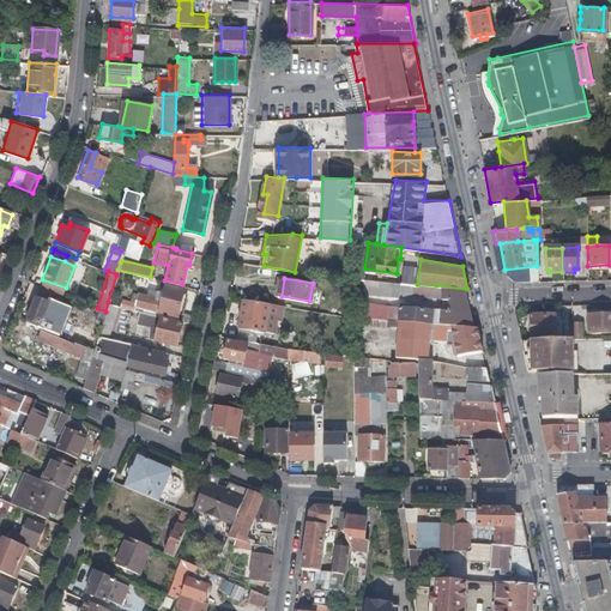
[(338,294),(350,294),(350,282),(339,280),(338,294)]
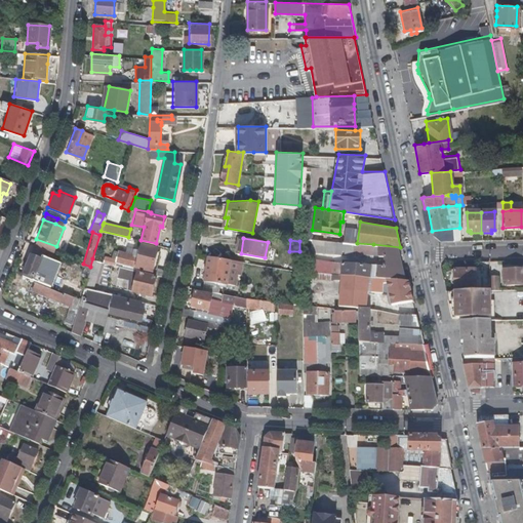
[(353,250),(354,248),(354,242),(335,241),(334,251),(350,253),(353,250)]
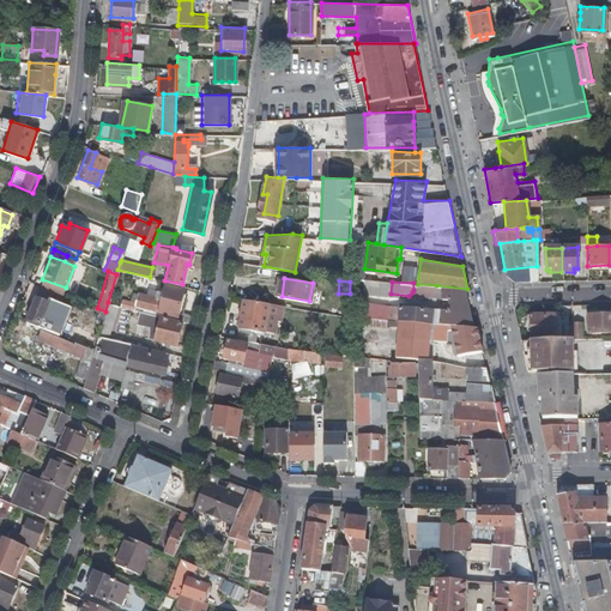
[(176,315),(177,310),(182,289),(164,284),(162,297),(137,292),(135,301),(134,306),(176,315)]
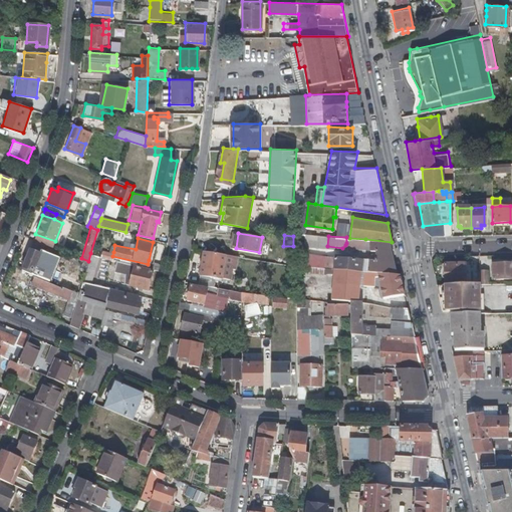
[(33,239),(29,249),(33,251),(34,248),(41,251),(44,243),(33,239)]
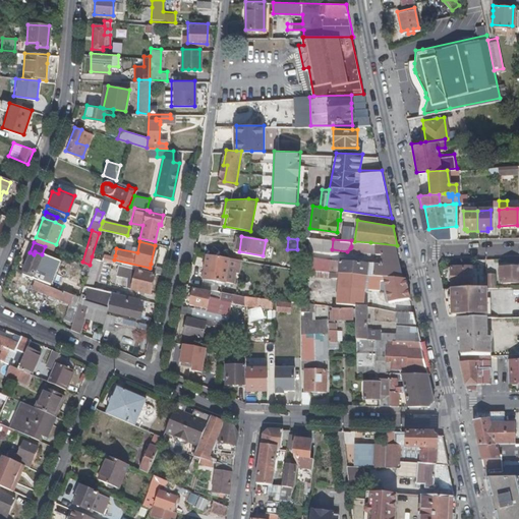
[(366,274),(403,277),(397,245),(370,242),(369,248),(375,248),(373,252),(380,252),(380,262),(372,262),(372,263),(357,262),(357,260),(339,258),(339,263),(327,262),(326,271),(329,271),(338,271),(366,274)]
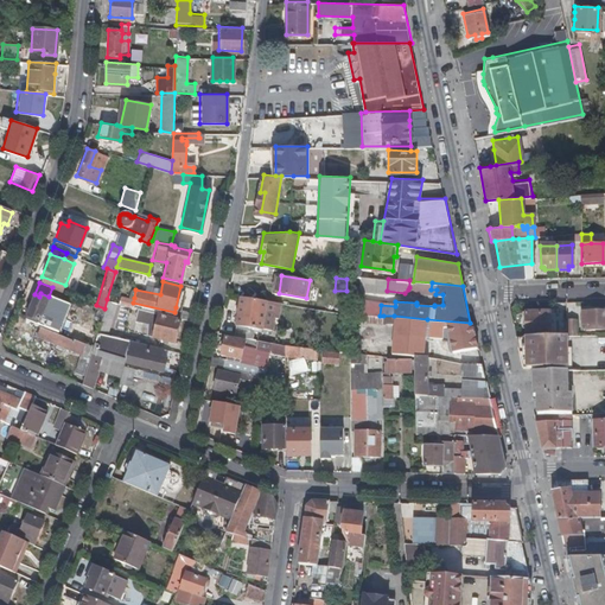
[(38,320),(37,324),(55,331),(65,303),(49,297),(40,293),(39,297),(34,294),(26,316),(38,320)]
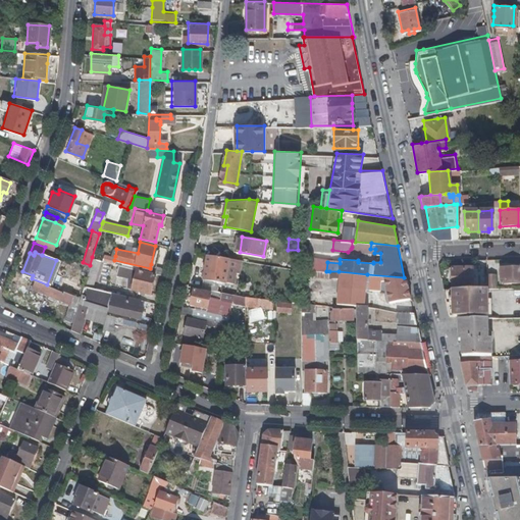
[(137,268),(149,271),(150,268),(114,260),(115,256),(104,254),(103,260),(117,264),(137,268)]
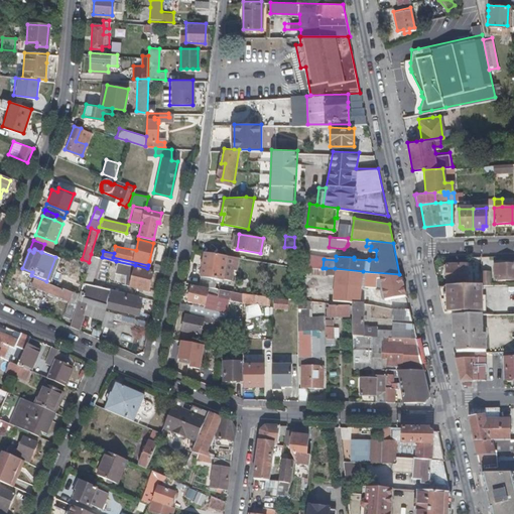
[(222,277),(226,254),(204,251),(198,283),(208,285),(214,286),(216,276),(222,277)]
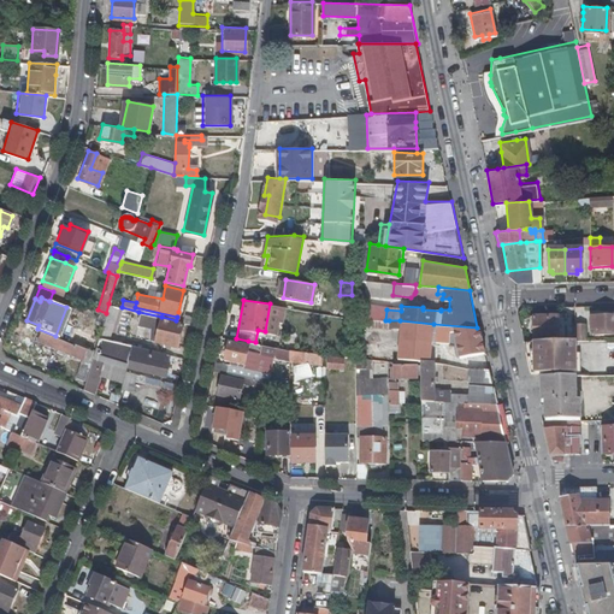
[(117,316),(119,307),(108,303),(106,313),(117,316)]
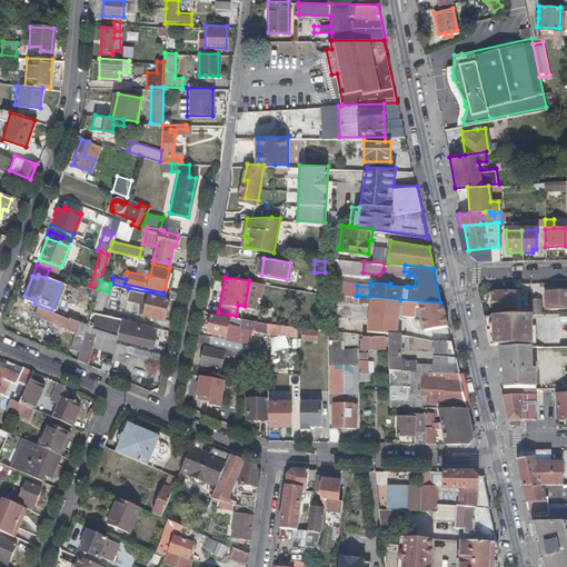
[(148,295),(149,292),(128,288),(125,301),(136,304),(133,312),(143,315),(148,295)]
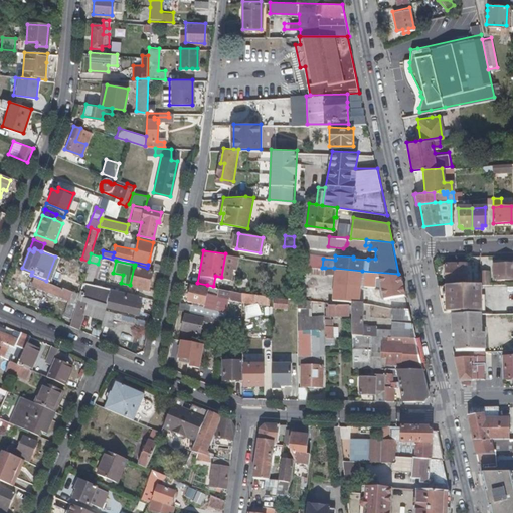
[(147,268),(160,271),(162,263),(149,261),(148,265),(147,268)]
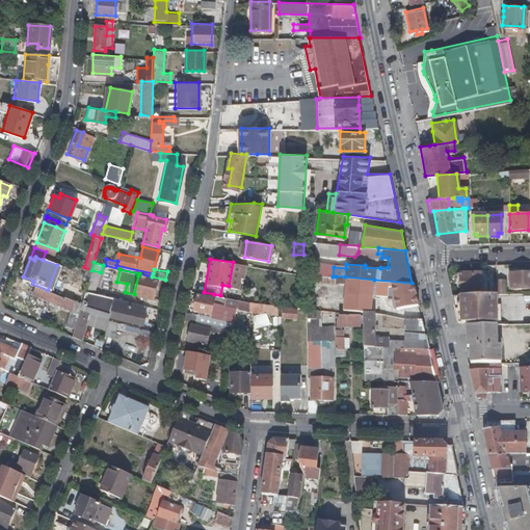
[(91,270),(88,281),(98,283),(101,272),(91,270)]
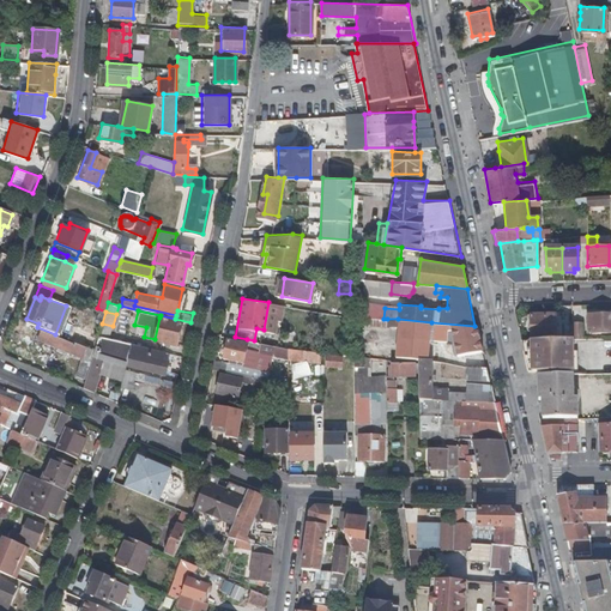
[(610,331),(610,312),(586,314),(587,332),(600,332),(610,331)]
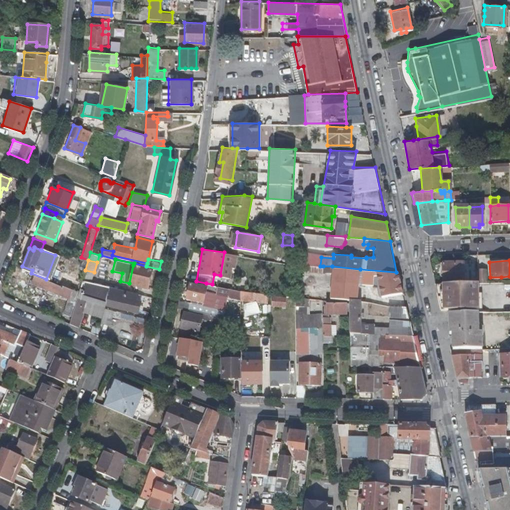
[(463,280),(463,262),(442,262),(442,280),(463,280)]
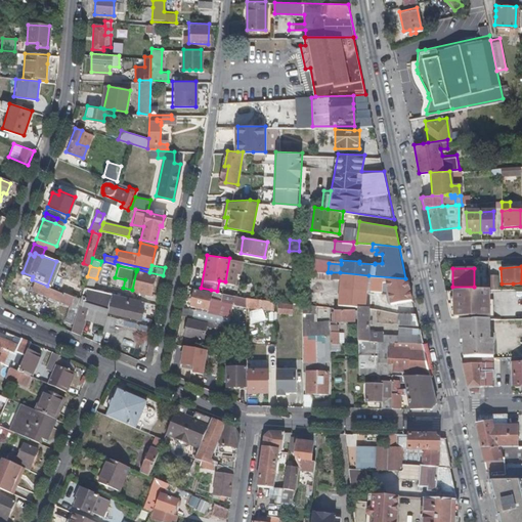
[(155,275),(136,271),(132,290),(150,294),(155,275)]
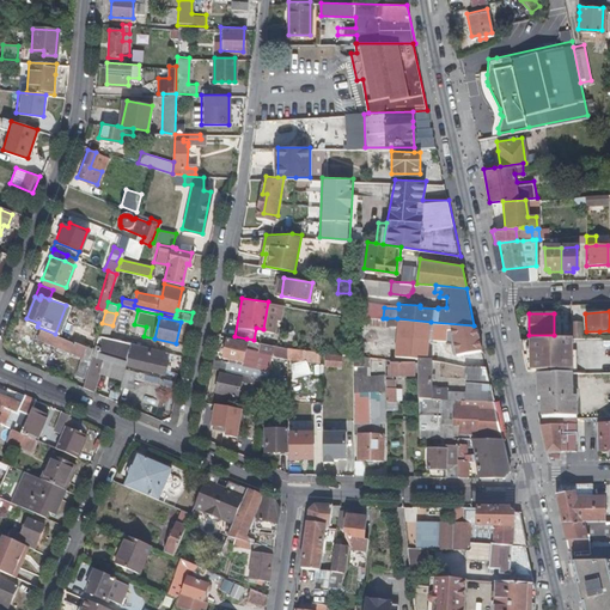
[(395,355),(418,357),(427,358),(428,337),(431,322),(397,318),(397,325),(395,355)]
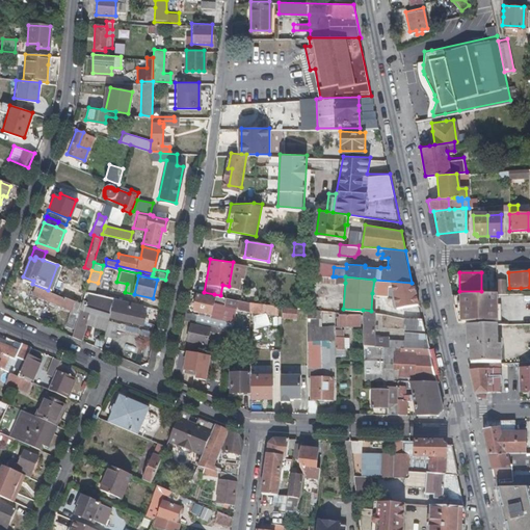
[(395,308),(418,302),(414,283),(412,283),(374,280),(372,293),(387,294),(390,289),(392,289),(395,308)]
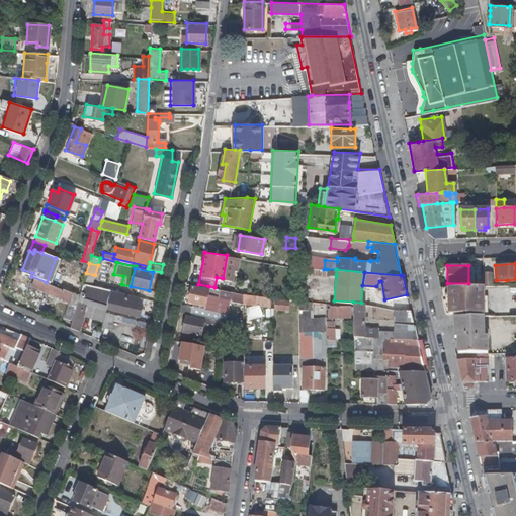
[(59,296),(62,289),(33,278),(30,285),(49,292),(55,295),(59,296)]
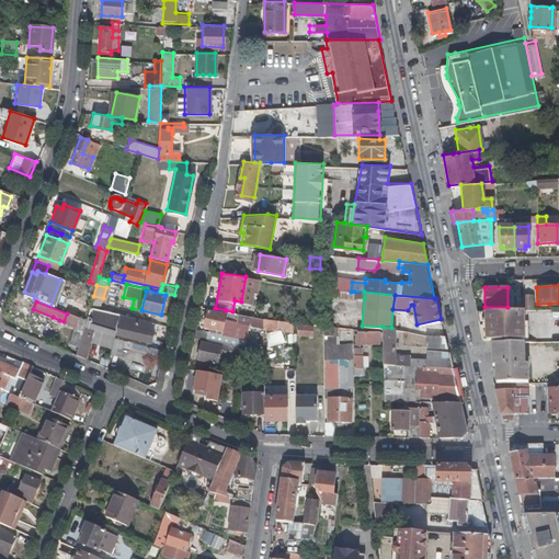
[(84,321),(115,330),(117,322),(118,315),(89,307),(86,320),(84,321)]
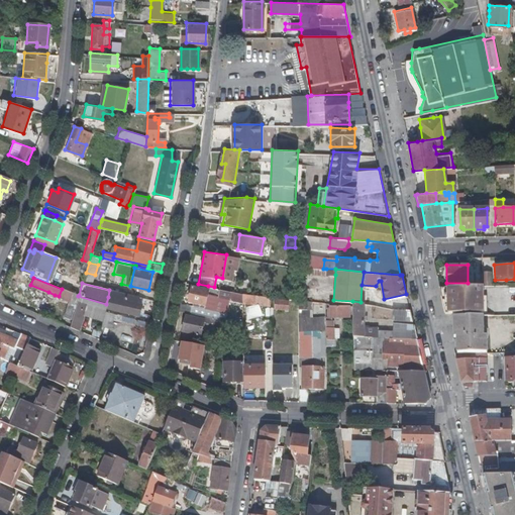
[(221,289),(214,287),(208,286),(208,289),(191,285),(187,301),(195,303),(195,306),(216,310),(221,289)]
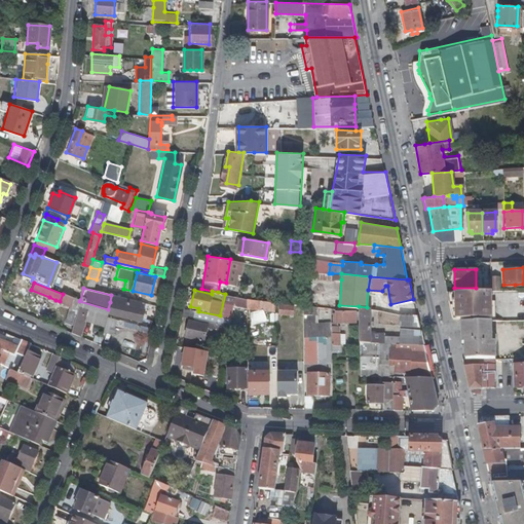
[(485,305),(485,290),(476,290),(454,291),(447,292),(450,306),(477,305),(485,305)]
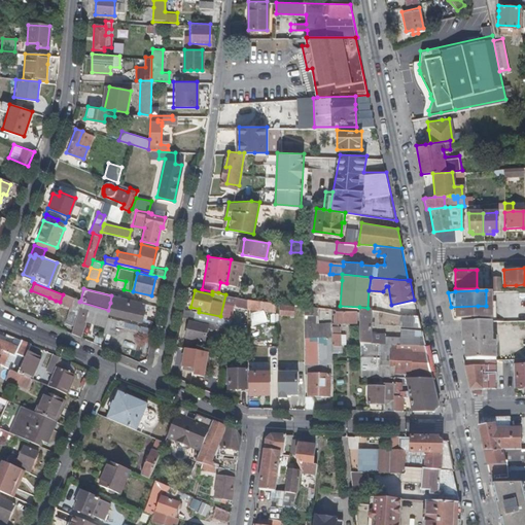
[(78,306),(79,302),(63,294),(60,302),(71,307),(65,321),(73,325),(78,306)]
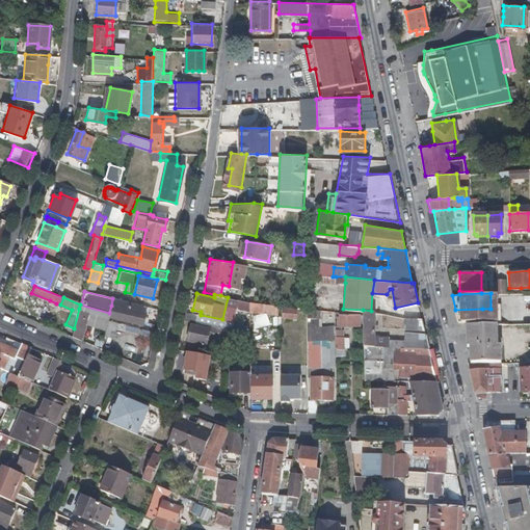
[(142,323),(144,313),(140,313),(141,305),(112,298),(111,306),(113,306),(111,316),(142,323)]
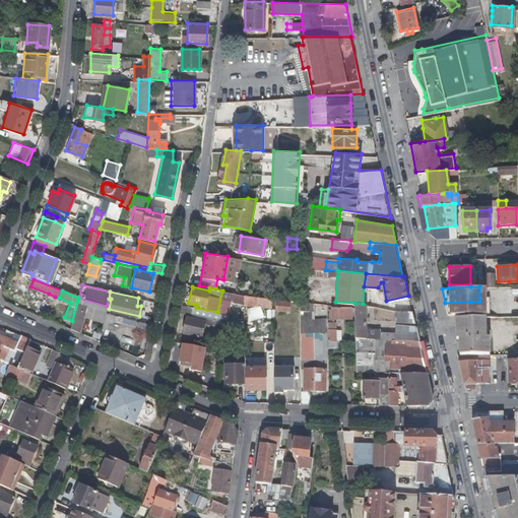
[(271,306),(271,298),(244,295),(244,304),(271,306)]
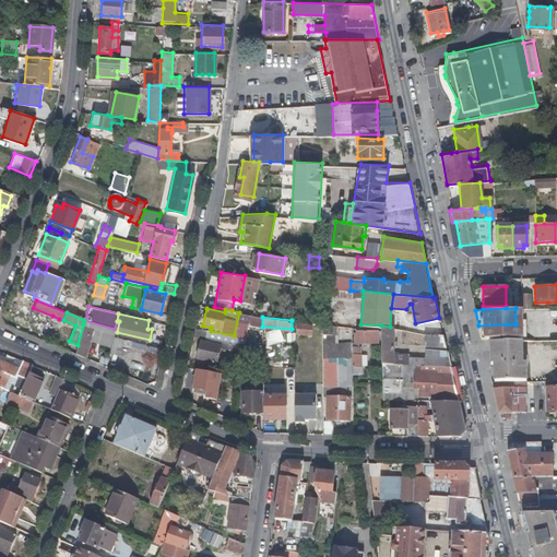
[(90,339),(110,345),(115,329),(84,320),(83,324),(93,328),(90,339)]
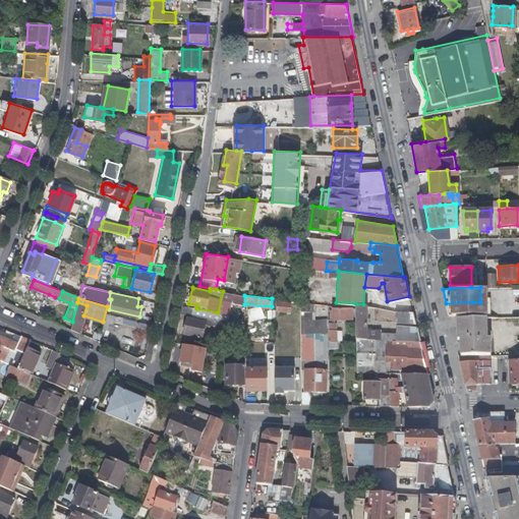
[(290,309),(291,302),(276,300),(275,309),(290,309)]
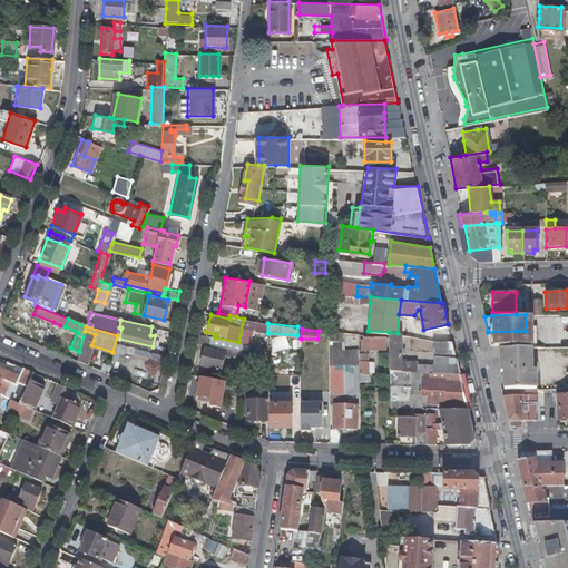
[(76,360),(86,363),(91,345),(95,334),(85,331),(79,352),(76,360)]
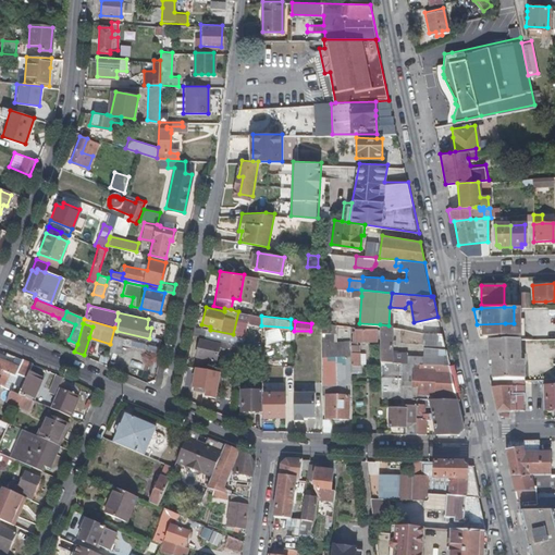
[(520,340),(520,323),(514,323),(505,323),(477,324),(480,341),(489,341),(520,340)]
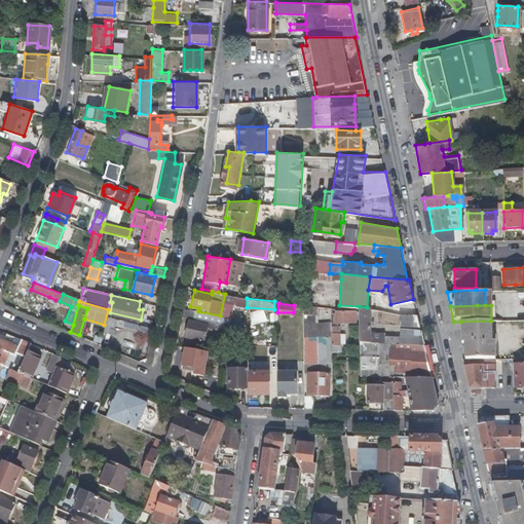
[(331,320),(356,321),(356,309),(335,309),(335,306),(330,306),(331,320)]
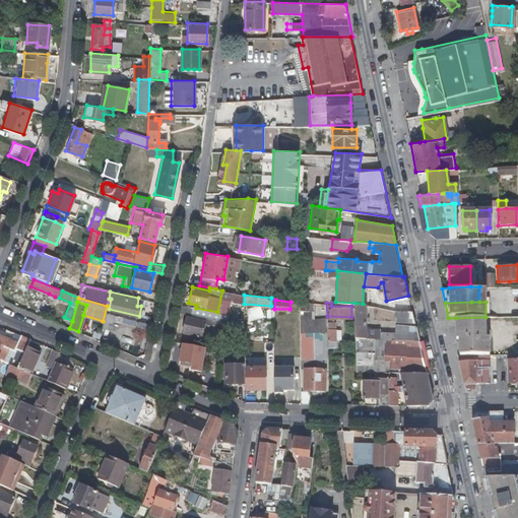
[(354,337),(366,337),(366,304),(363,304),(354,303),(354,337)]
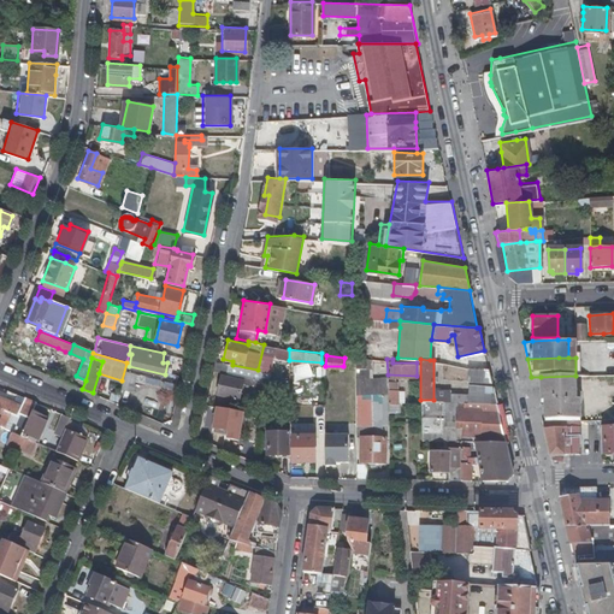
[(214,361),(212,370),(226,372),(228,364),(214,361)]
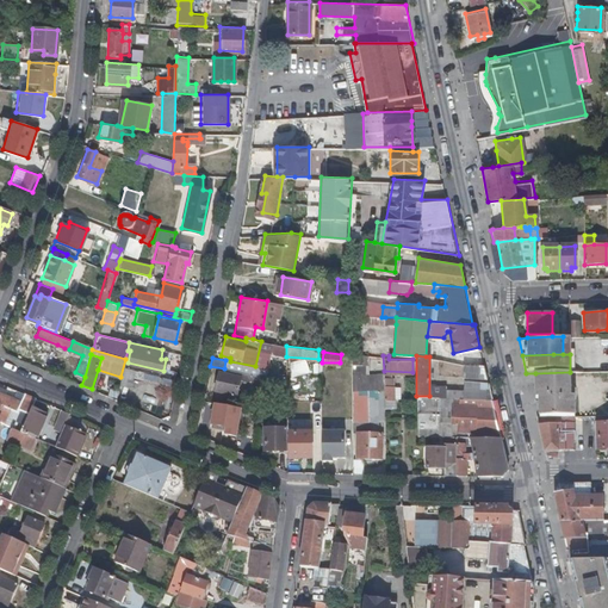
[(463,377),(486,377),(483,363),(463,360),(463,377)]
